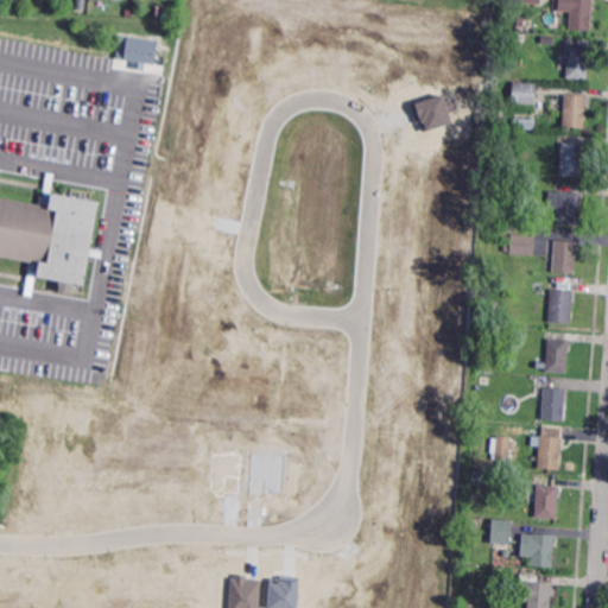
[(591,0),(590,32),(567,30),(568,0),(591,0)]
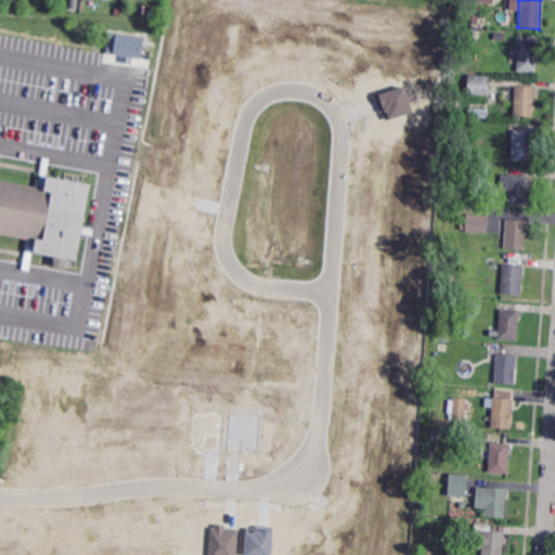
[(143,35),(107,33),(106,53),(121,54),(121,62),(131,63),(132,57),(142,57),(143,35)]
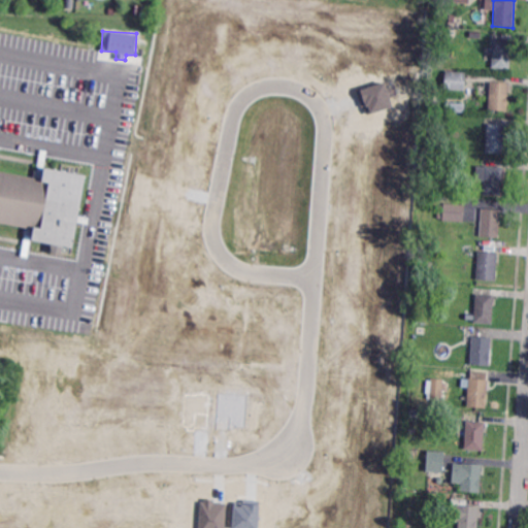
[(510,69),(491,68),(493,39),(513,40),(510,69)]
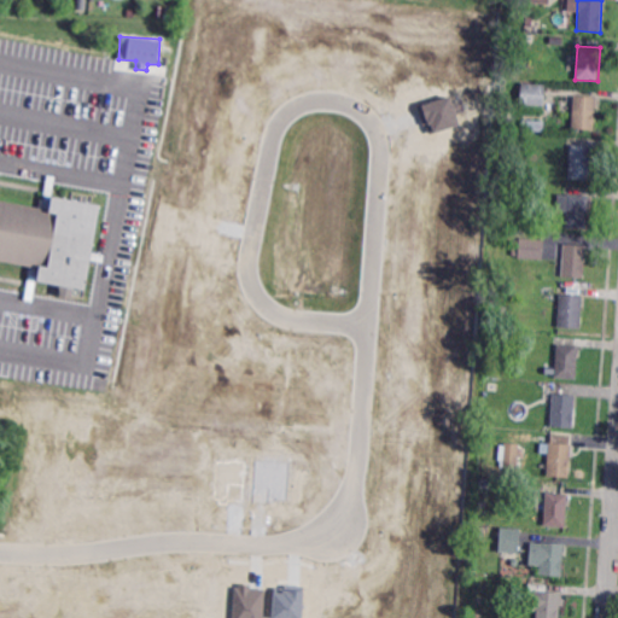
[(544,106),(520,105),(522,83),(546,85),(544,106)]
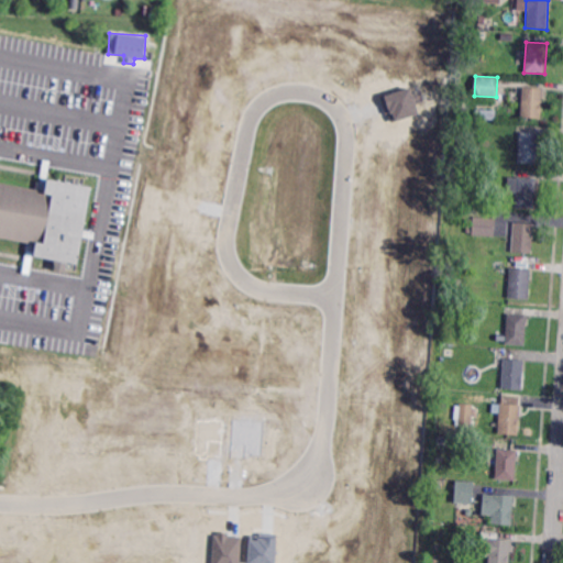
[(540,120),(519,118),(520,88),(542,90),(540,120)]
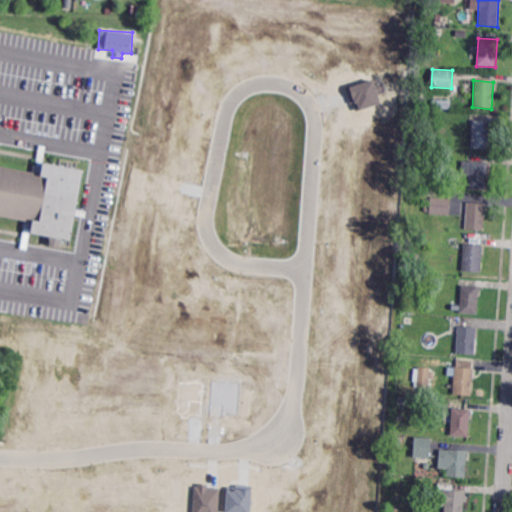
[(450,110),(432,109),(432,100),(450,101),(450,110)]
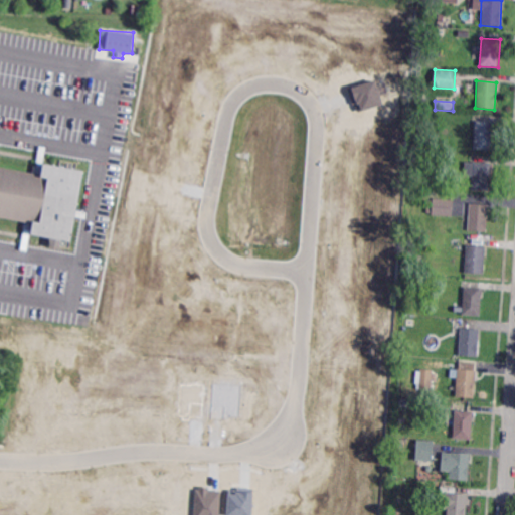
[(494,151),(475,150),(477,123),(496,124),(494,151)]
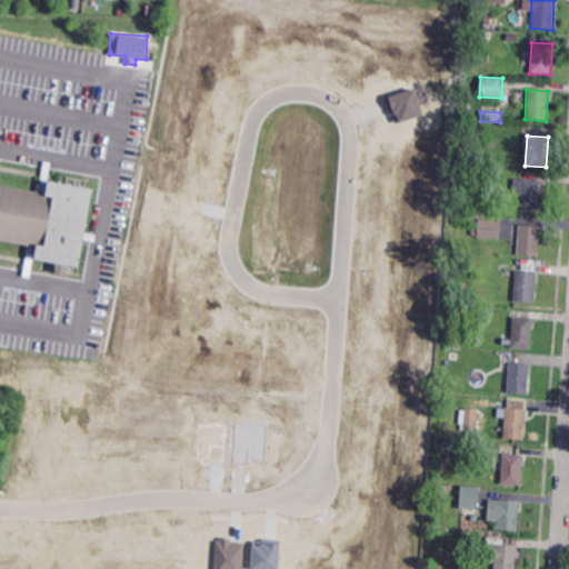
[(540,212),(520,211),(520,197),(511,196),(512,179),(542,181),(540,212)]
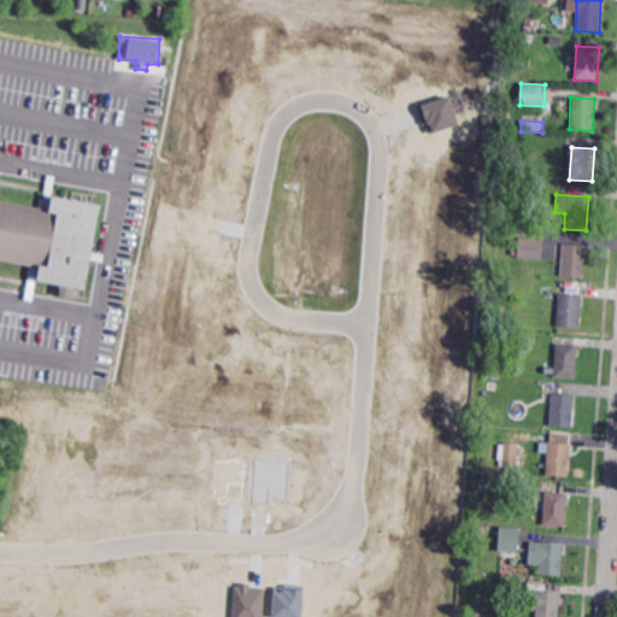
[(0,200),(40,207),(41,199),(52,201),(53,197),(101,205),(86,291),(75,288),(74,297),(62,294),(63,286),(37,281),(39,277),(29,275),(30,266),(0,260),(0,200)]
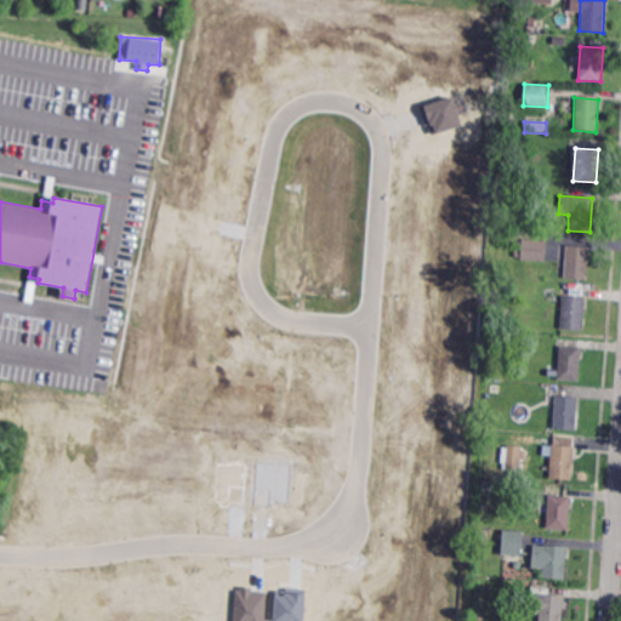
[(546,262),(522,261),(522,258),(516,258),(516,241),(523,241),(523,239),(547,240),(546,262)]
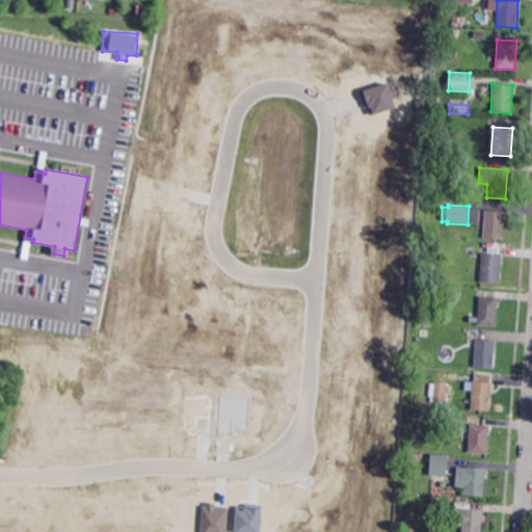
[(502,240),(483,239),(485,210),(504,211),(502,240)]
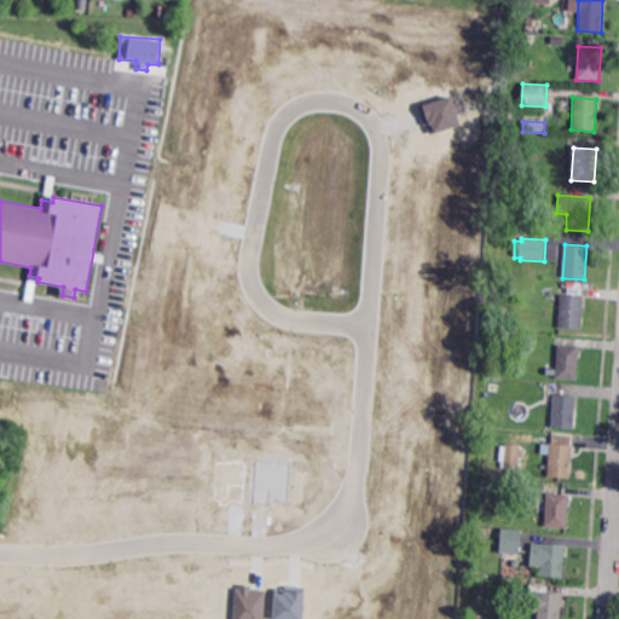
[(580,330),(557,328),(560,296),(583,298),(580,330)]
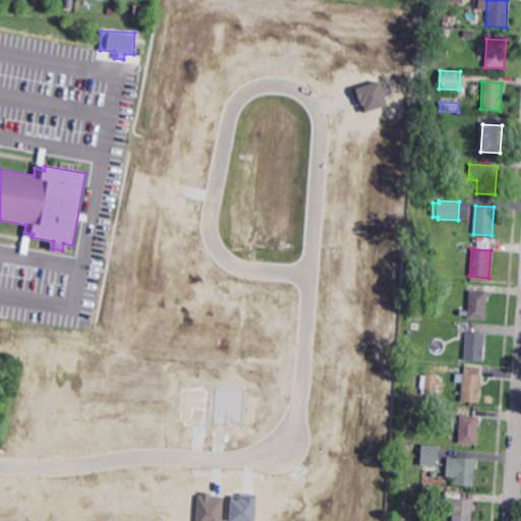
[(485,321),(467,319),(469,291),(487,292),(485,321)]
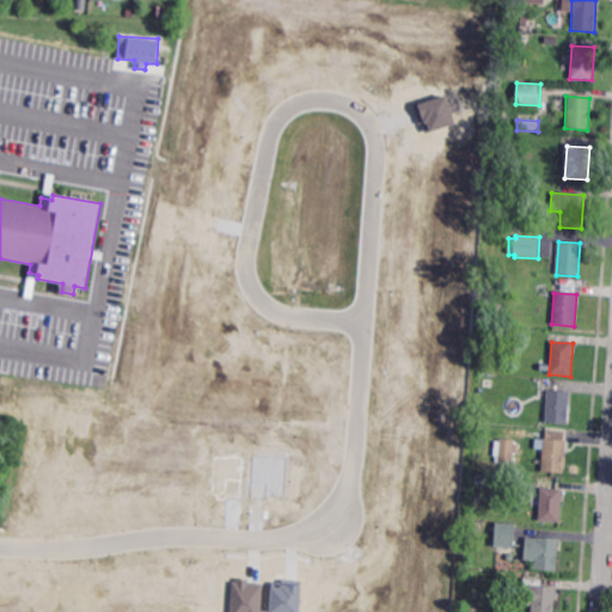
[(494,389),(482,389),(483,378),(495,379),(494,389)]
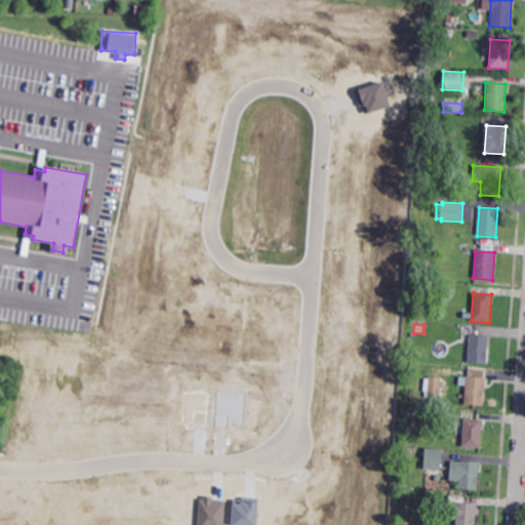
[(488,365),(469,363),(471,335),(490,336),(488,365)]
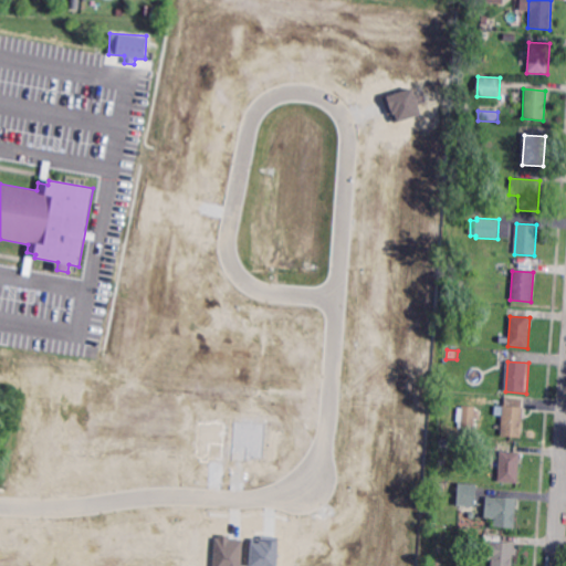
[(519,409),(523,409),(521,440),(500,438),(502,408),(503,399),(520,400),(519,409)]
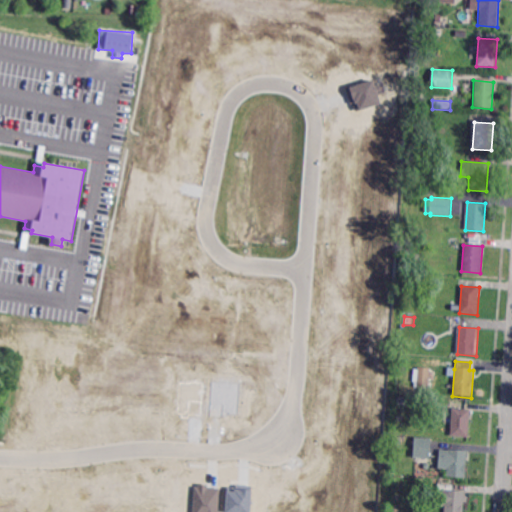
[(429,383),(416,382),(418,369),(430,370),(429,383)]
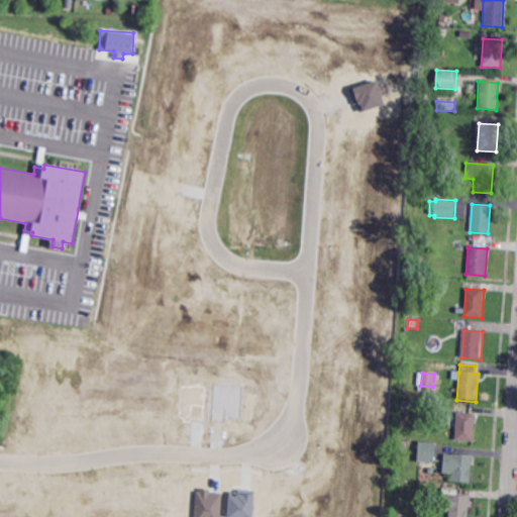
[(408,411),(400,410),(401,402),(409,403),(408,411)]
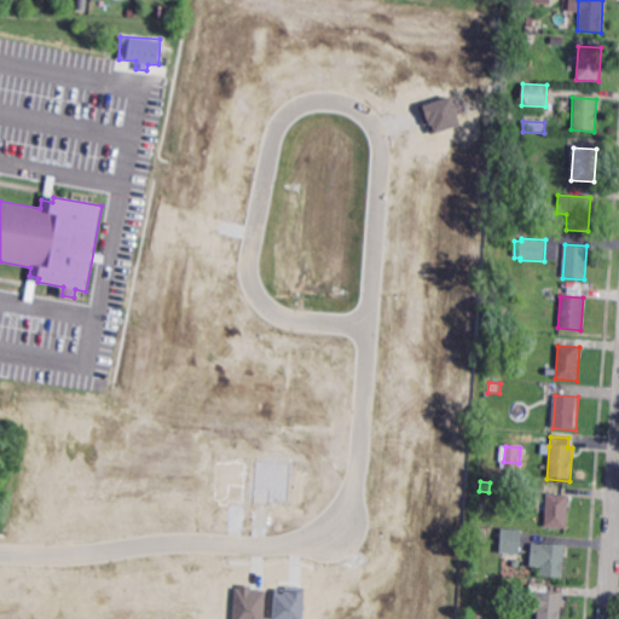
[(565,531),(543,528),(545,495),(567,496),(565,531)]
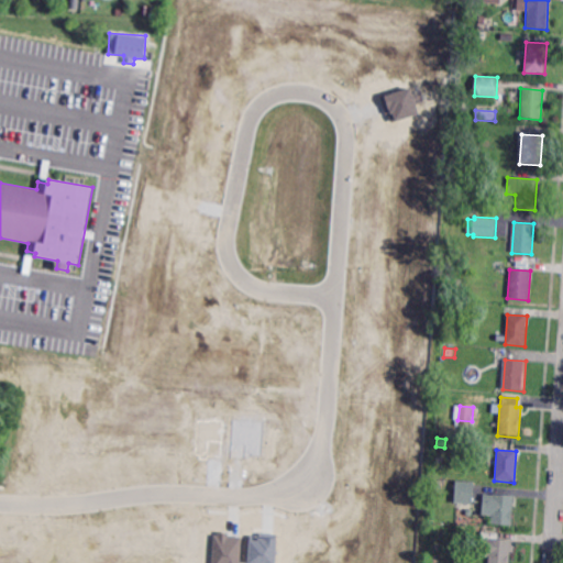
[(471,506),(453,505),(454,483),(473,485),(471,506)]
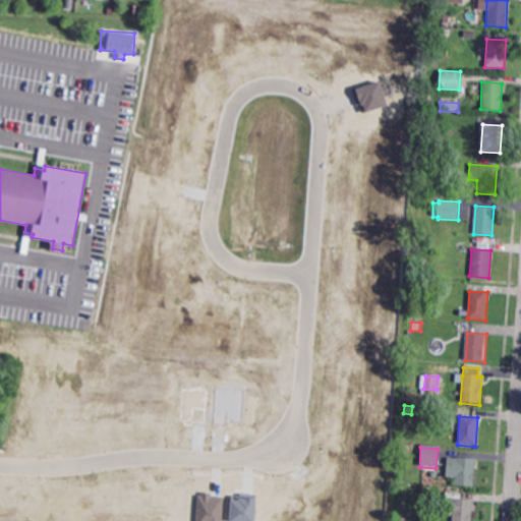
[(474,486),(455,485),(456,477),(447,476),(448,458),(457,459),(457,457),(476,458),(474,486)]
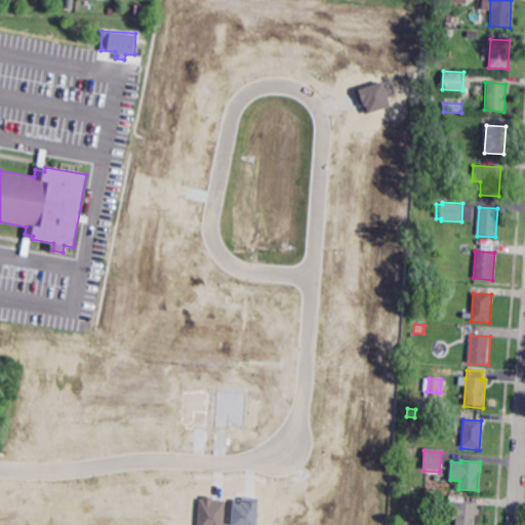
[(197,524),(199,497),(202,497),(202,495),(212,495),(211,498),(225,499),(223,524),(197,524)]
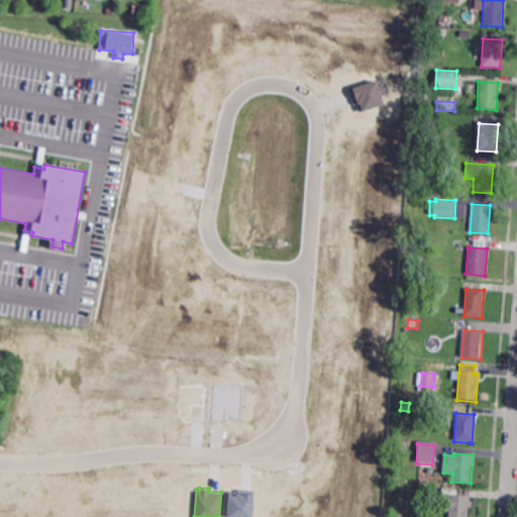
[(466,516),(447,516),(447,512),(439,512),(440,491),(454,492),(453,497),(468,498),(466,516)]
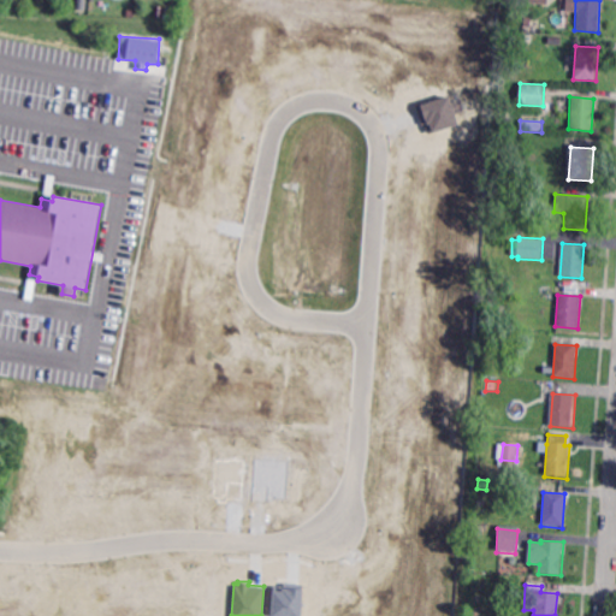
[(271,615),(272,590),(282,590),(282,587),(302,588),(301,615),(271,615)]
